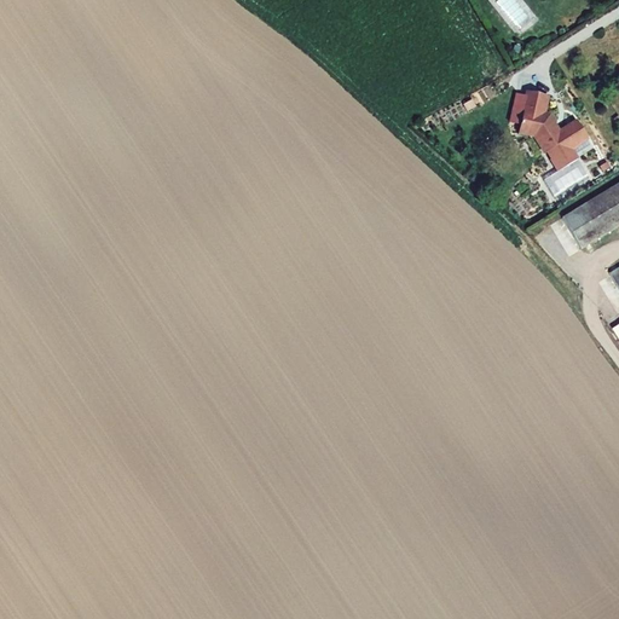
[(549,115),(544,114),(548,97),(526,92),(526,96),(525,100),(527,102),(526,110),(522,109),(521,114),(512,111),(509,122),(520,126),(518,133),(534,137),(545,155),(548,152),(551,158),(550,160),(559,172),(577,160),(577,158),(572,151),(578,146),(577,145),(588,139),(577,121),(559,132),(557,128),(556,129),(554,125),(555,125),(549,115)]
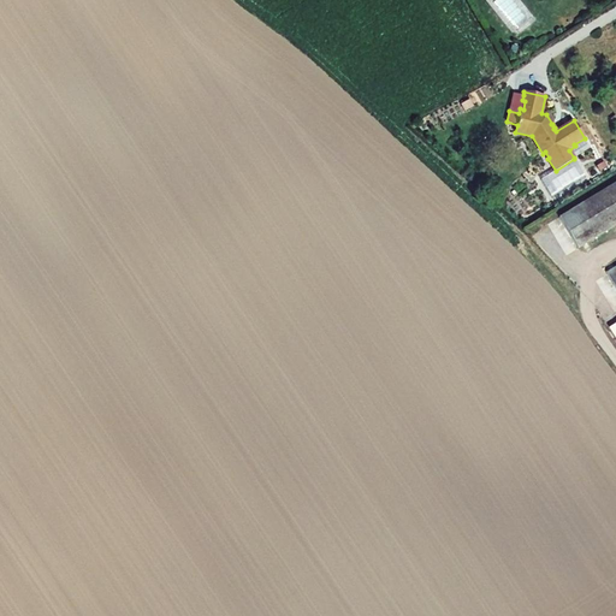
[(523,95),(513,93),(509,111),(519,113),(520,108),(523,110),(525,101),(522,100),(523,95)]
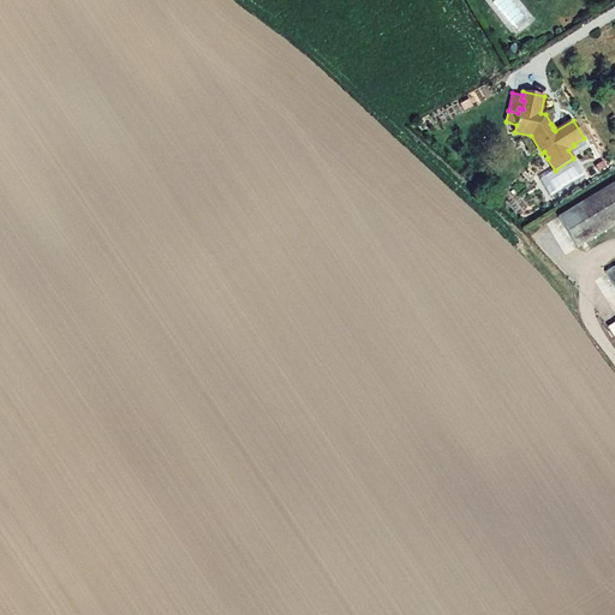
[(460,103),(464,109),(471,106),(469,100),(460,103)]
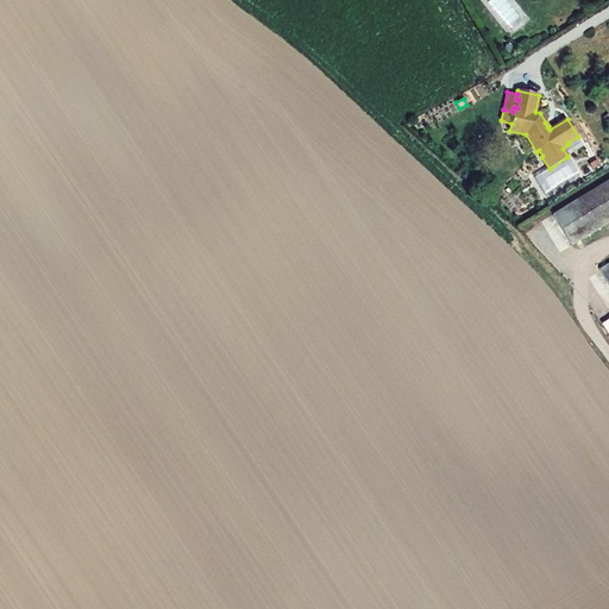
[(567,156),(584,145),(578,137),(567,143),(569,144),(563,149),(567,156)]
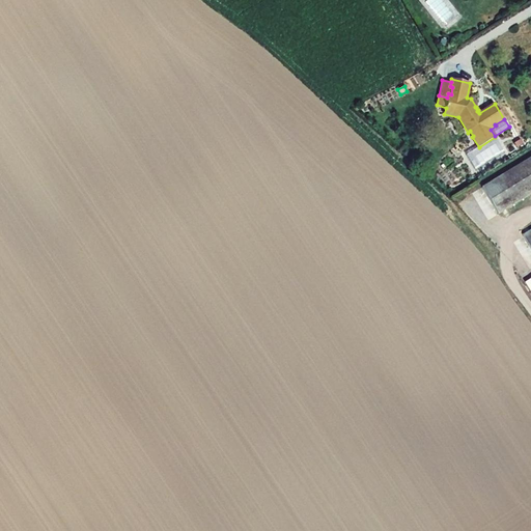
[(530,157),(481,188),(498,214),(530,193),(530,157)]
